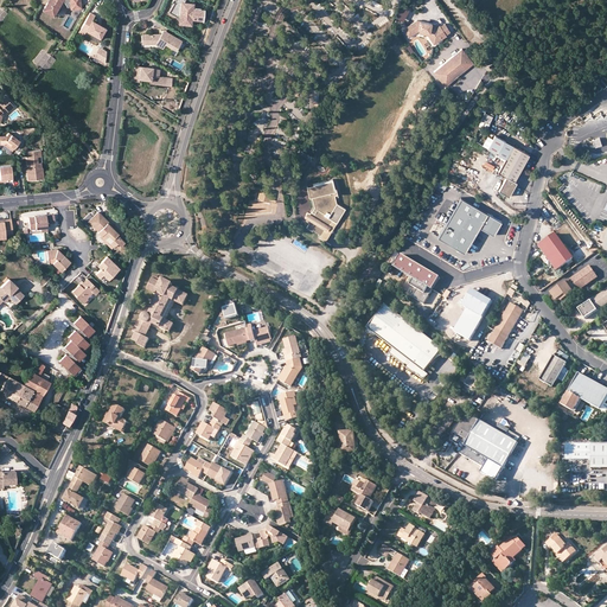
[(68,10),(70,10),(81,8),(80,0),(50,0),(52,1),(50,5),(48,4),(45,8),(46,11),(50,12),(52,14),(55,14),(63,1),(65,2),(65,4),(65,6),(66,7),(68,10)]
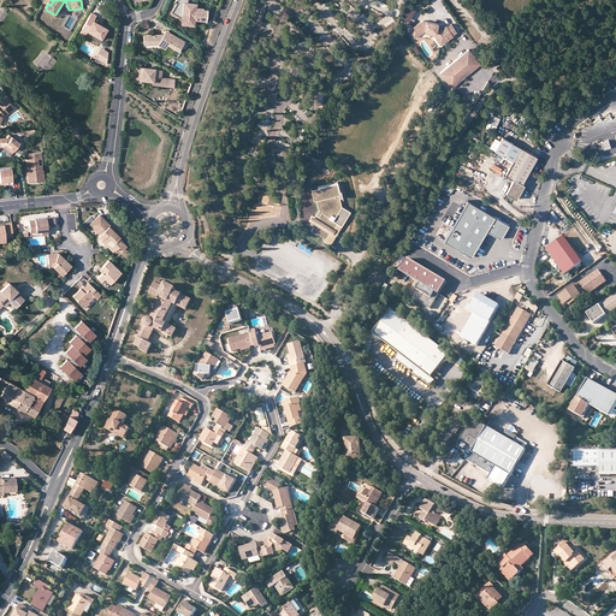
[(187,4),(183,3),(181,6),(176,4),(173,9),(171,13),(179,18),(182,18),(194,19),(206,21),(207,11),(202,10),(202,9),(196,9),(196,10),(195,10),(195,5),(187,4)]
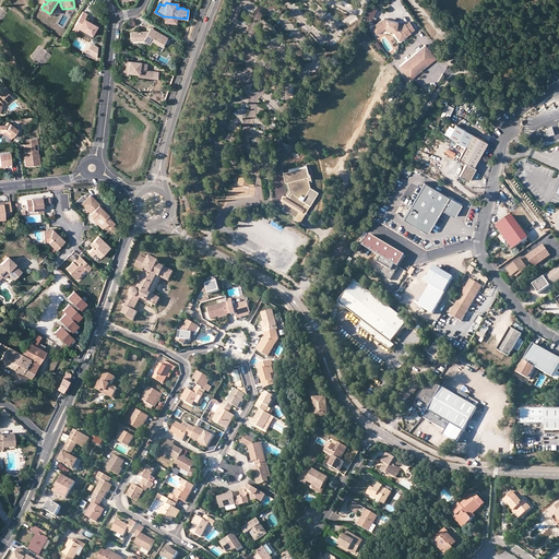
[(74,26),(79,30),(92,36),(96,27),(87,21),(84,20),(87,14),(83,12),(74,26)]
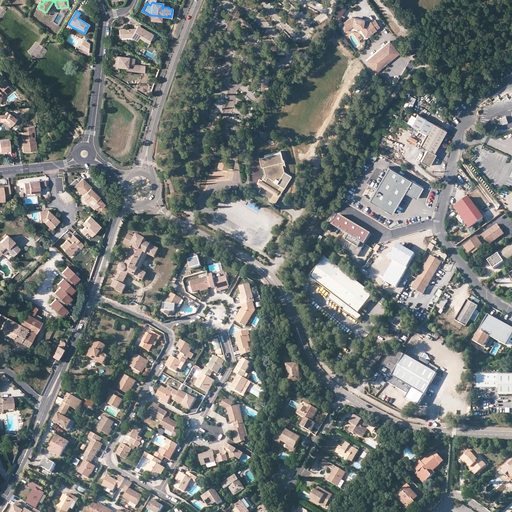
[(351,17),(339,25),(344,31),(352,26),(353,26),(362,28),(366,34),(370,31),(372,33),(376,30),(375,29),(379,27),(374,20),(369,24),(367,21),(351,17)]
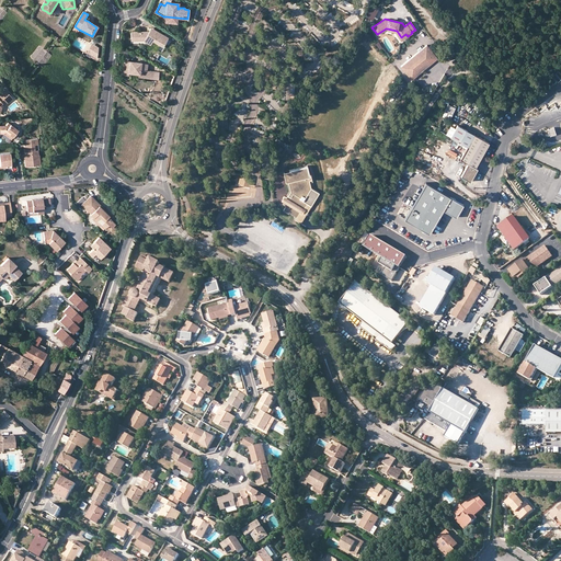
[(397,31),(387,29),(387,31),(395,33),(400,41),(408,36),(405,34),(401,37),(397,31)]
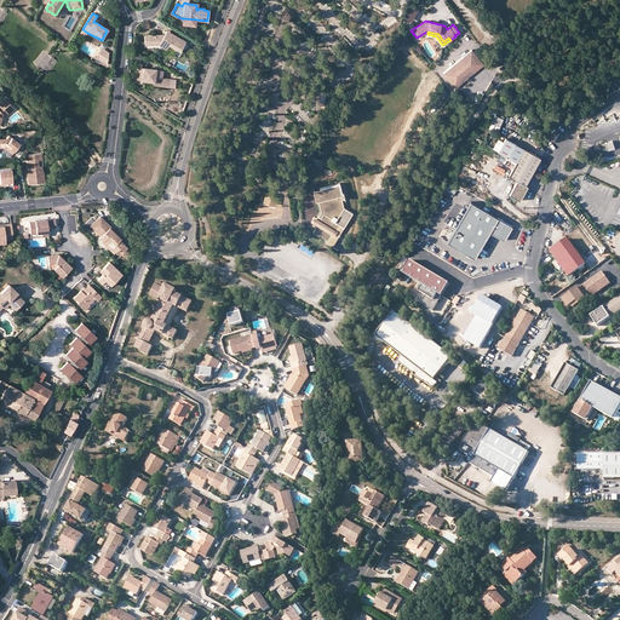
[(148,46),(159,46),(166,50),(168,46),(179,52),(185,42),(170,33),(167,38),(164,35),(148,35),(148,46)]
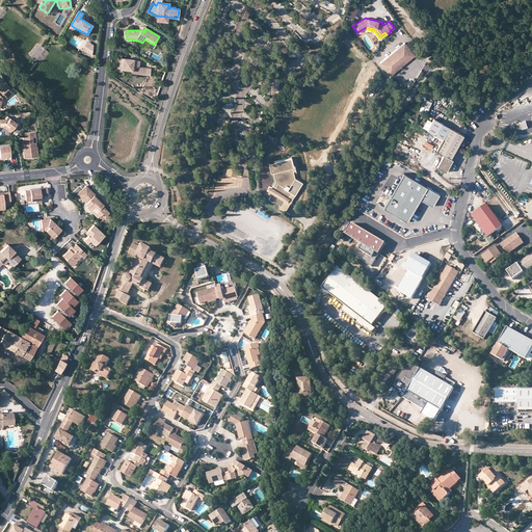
[(398,59),(410,49),(405,43),(380,62),(383,68),(386,65),(391,73),(402,63),(398,59)]
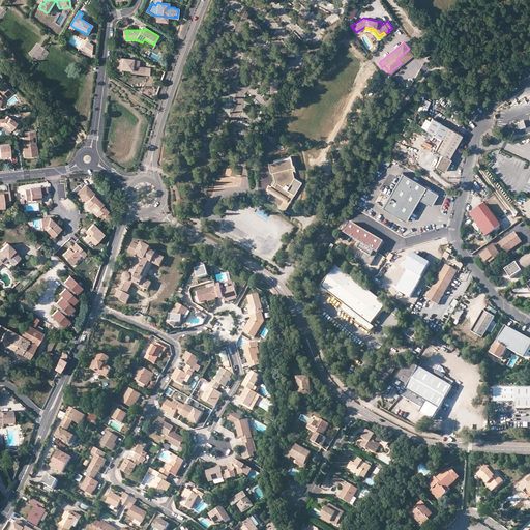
[(414,55),(409,49),(396,59),(401,63),(402,65),(414,55)]
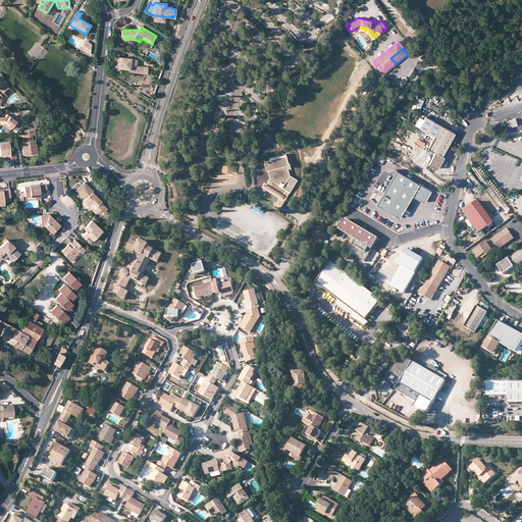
[(128,72),(135,72),(136,66),(137,59),(120,57),(119,60),(116,60),(114,70),(121,70),(121,68),(128,69),(128,72)]
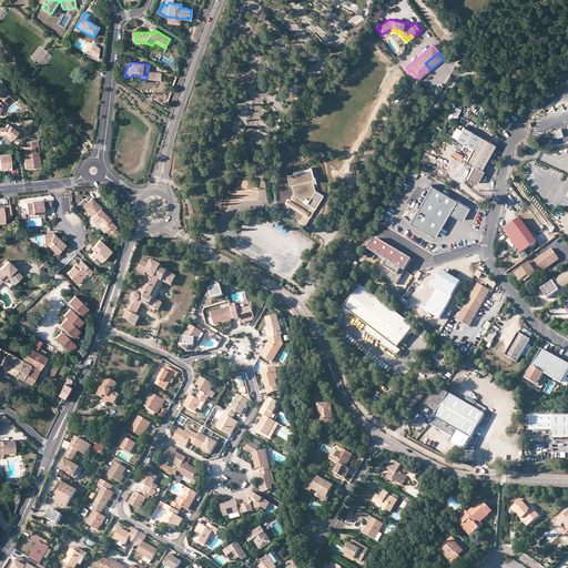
[(430,70),(429,68),(417,78),(412,70),(409,72),(417,81),(430,70)]
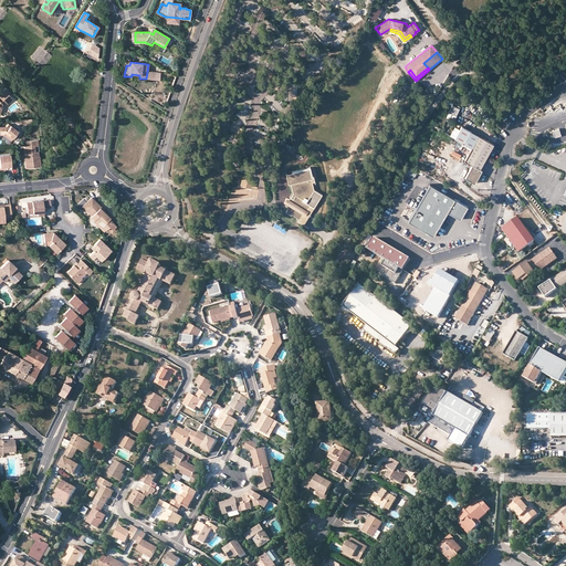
[(0,112),(1,108),(12,98),(4,91),(0,94),(0,112)]
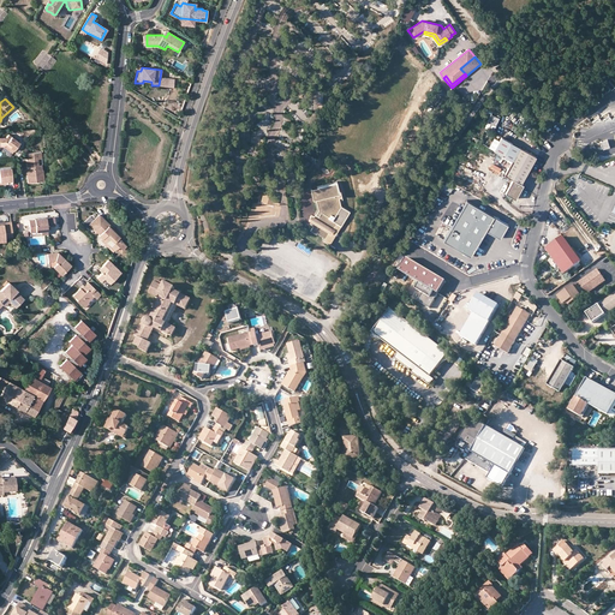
[(499,118),(490,114),(489,117),(487,121),(495,125),(499,118)]
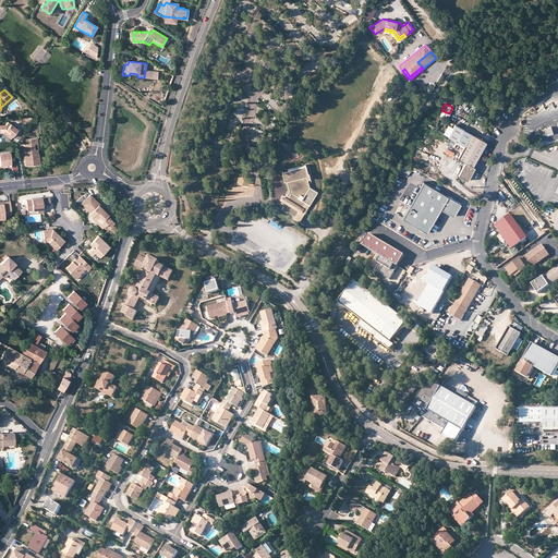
[(0,132),(3,133),(5,131),(12,136),(17,130),(8,122),(7,124),(0,124),(0,132)]
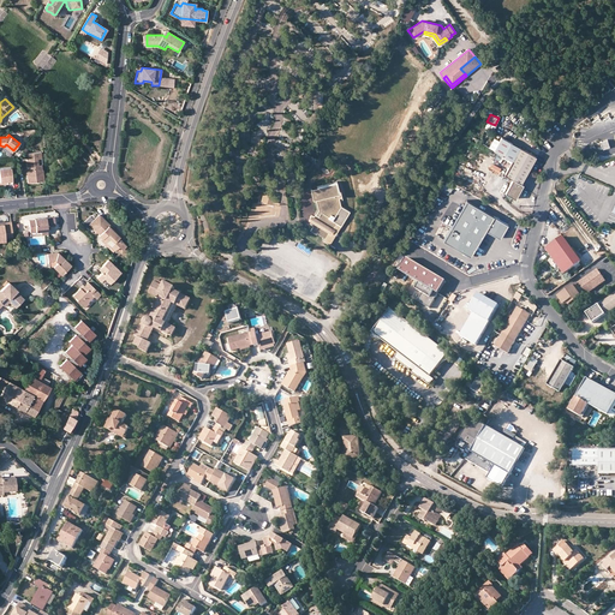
[(495,150),(503,155),(511,142),(502,137),(495,150)]
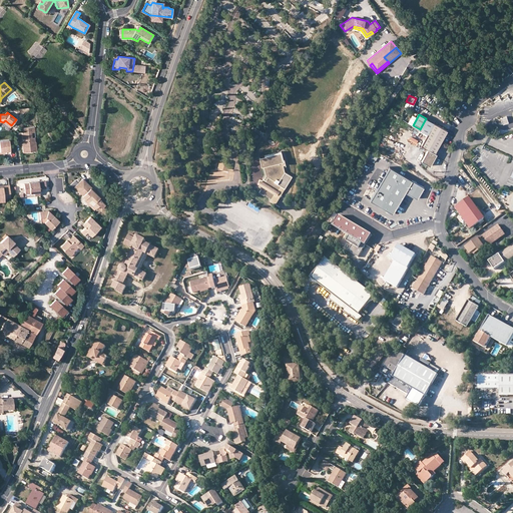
[(420,129),(428,134),(434,123),(426,118),(420,129)]
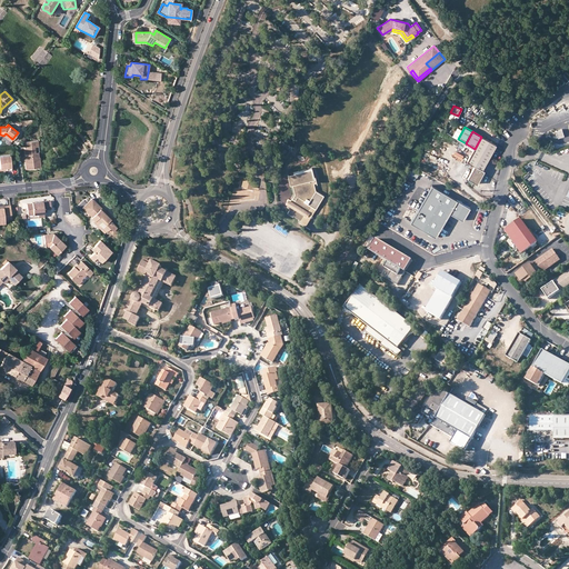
[(475,149),(489,157),(496,145),(481,137),(475,149)]
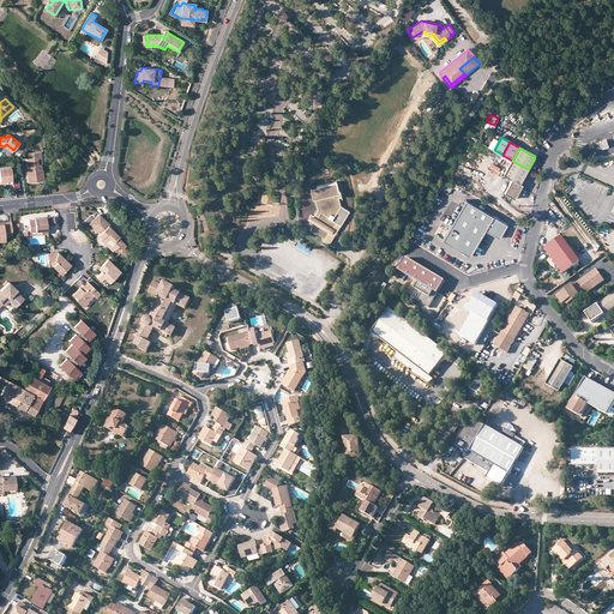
[(41,151),(29,152),(30,158),(28,158),(26,160),(28,169),(26,169),(28,182),(44,180),(43,169),(42,169),(41,164),(37,164),(37,158),(42,158),(41,151)]
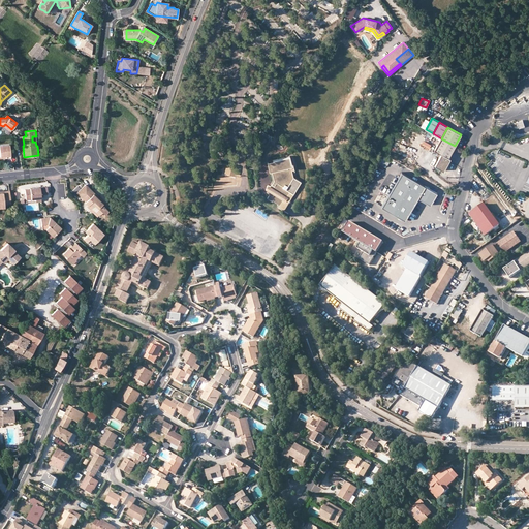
[(448,157),(455,146),(441,138),(434,150),(441,154),(435,166),(443,170),(450,159),(448,157)]
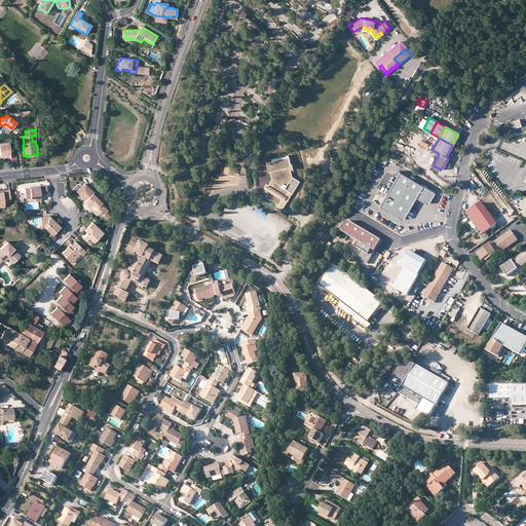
[(0,155),(6,155),(6,156),(10,156),(9,144),(0,144),(0,155)]
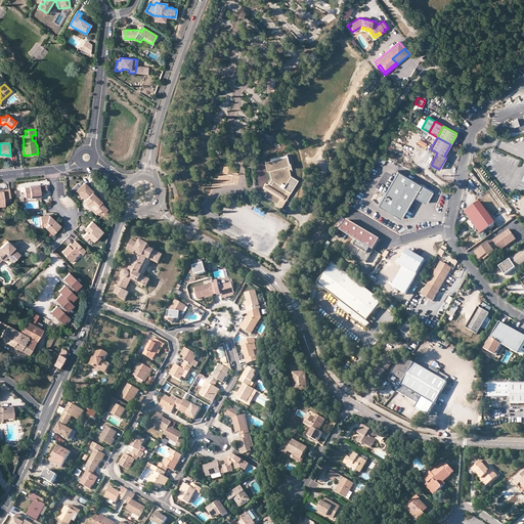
[(271,160),(273,169),(269,170),(271,179),(267,185),(265,188),(264,190),(266,192),(264,197),(269,200),(269,199),(276,203),(281,194),(282,194),(287,190),(282,188),(290,176),(289,169),(291,168),(290,163),(289,163),(287,155),(270,159),(271,160)]
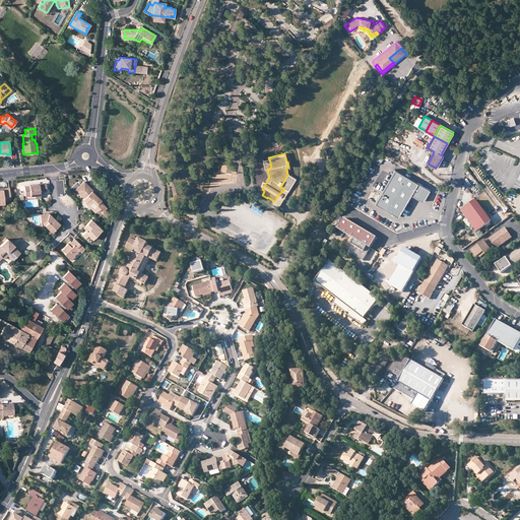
[(271,168),(269,158),(262,160),(264,170),(267,169),(271,168)]
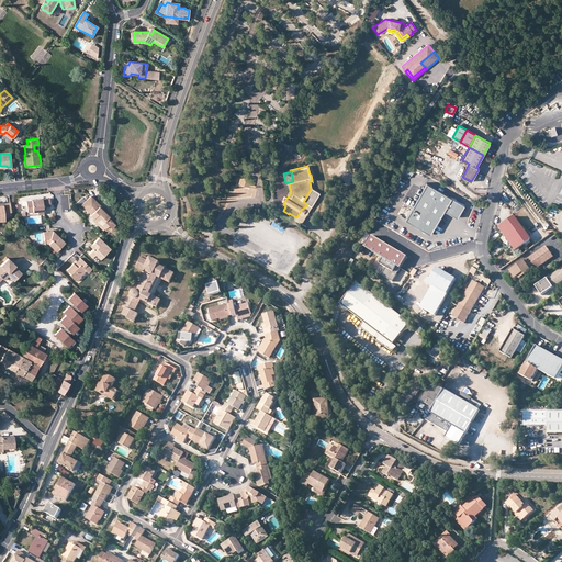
[(250,178),(242,176),(240,183),(248,186),(250,178)]
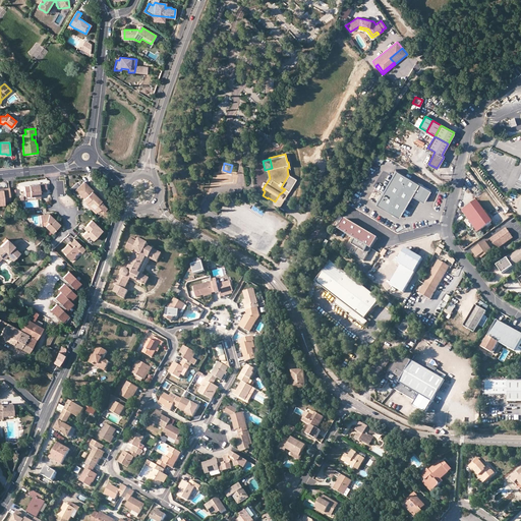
[(430,190),(395,170),(375,203),(399,217),(412,195),(424,203),(430,190)]
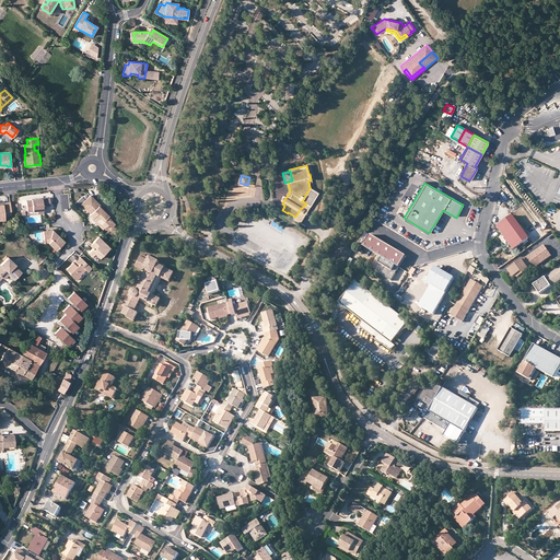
[(318,193),(310,188),(302,201),(306,203),(311,206),(318,193)]
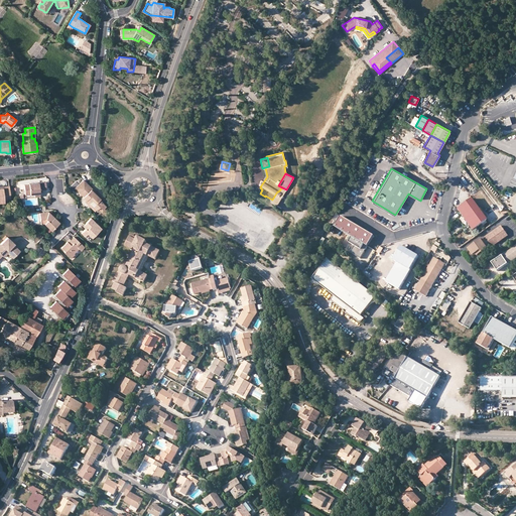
[(83,197),(86,200),(89,202),(88,203),(95,210),(98,208),(99,206),(102,209),(105,205),(99,199),(102,197),(83,179),(75,187),(83,196),(83,197)]
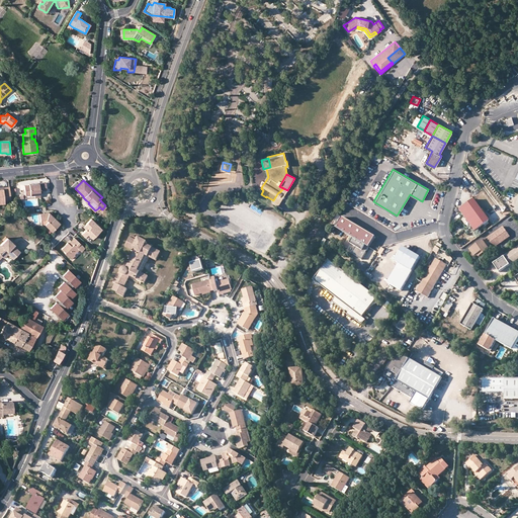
[(40,196),(39,192),(39,190),(41,190),(47,189),(46,183),(39,183),(29,184),(29,185),(24,185),(25,195),(34,194),(34,197),(40,196)]
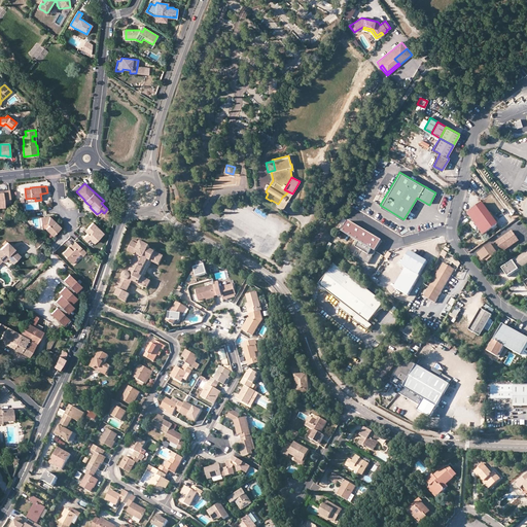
[(9,189),(4,190),(4,191),(0,191),(0,205),(3,205),(3,203),(4,203),(10,203),(9,189)]
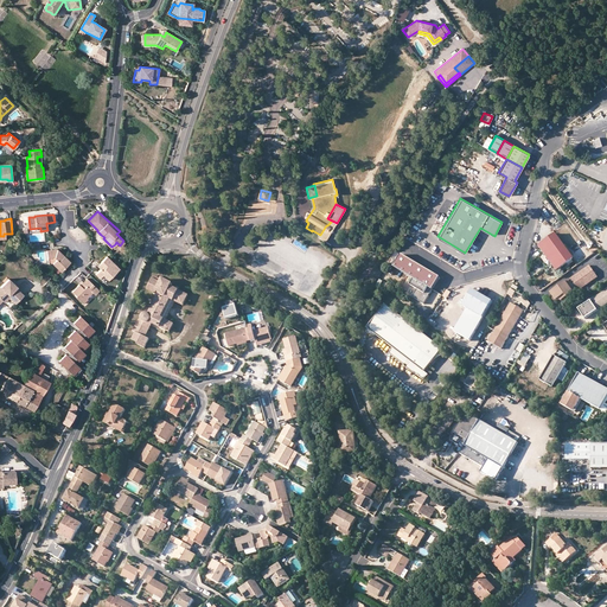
[(327,225),(326,225),(320,235),(319,238),(325,242),(328,235),(337,223),(332,221),(328,227),(327,225)]
